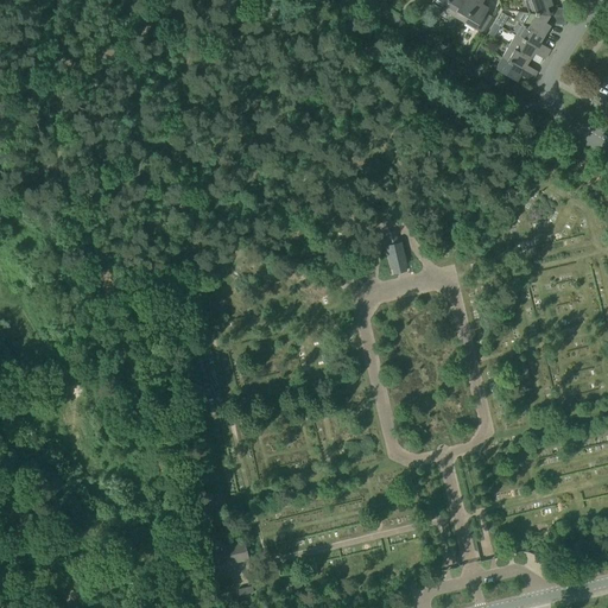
[(462,0),(447,0),(441,10),(453,17),(462,0)]
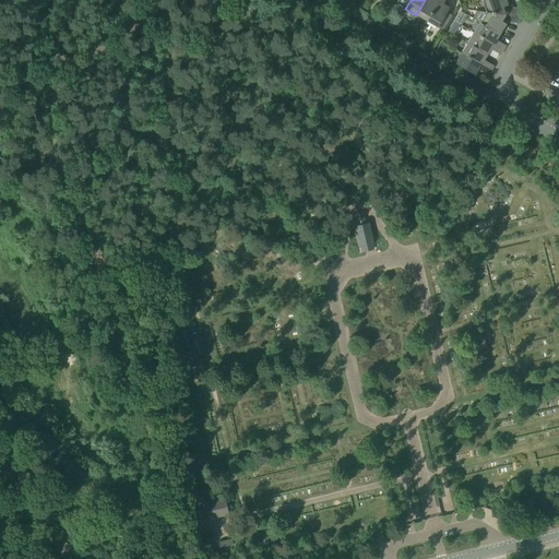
[(425,0),(416,15),(426,21),(438,0),(425,0)]
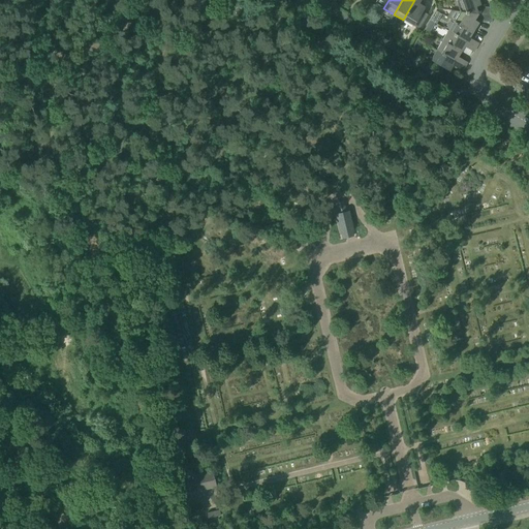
[(419,0),(414,0),(403,20),(413,26),(418,29),(427,16),(422,11),(424,7),(418,4),(419,0)]
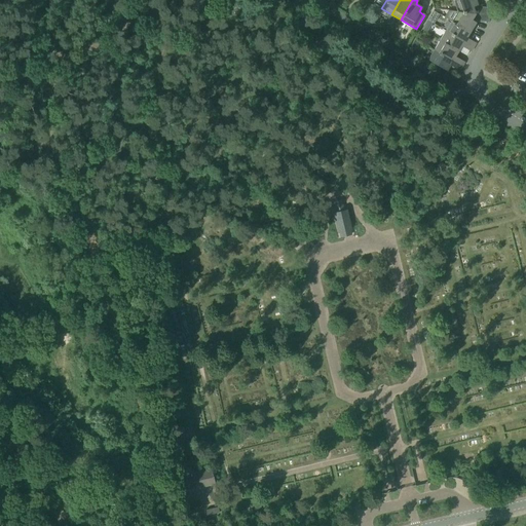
[(476,0),(455,0),(453,1),(457,11),(475,13),(476,12),(473,6),(478,5),(476,0)]
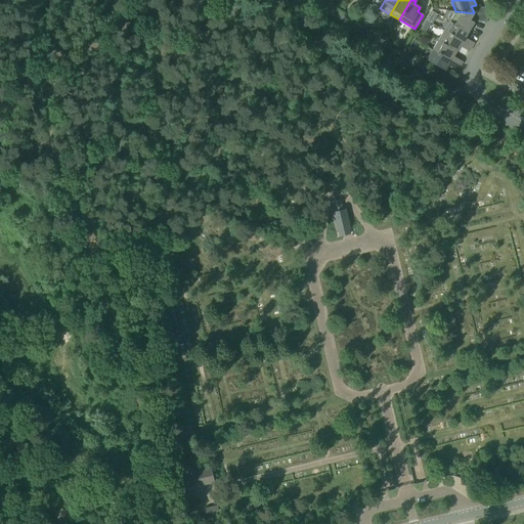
[(473,13),(455,11),(450,20),(448,19),(447,20),(468,33),(474,23),(469,19),(473,13)]
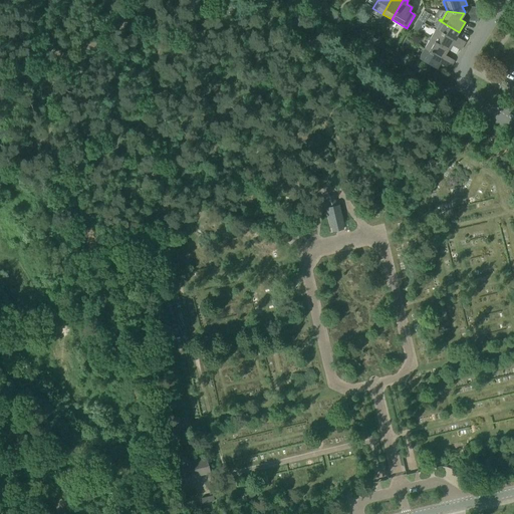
[(478,14),(467,13),(467,21),(477,22),(478,14)]
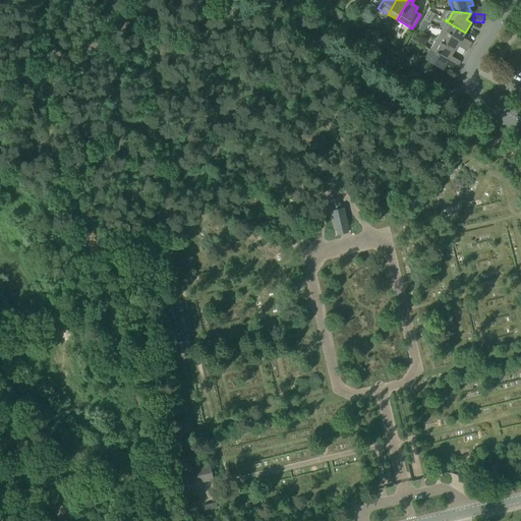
[(465,33),(445,20),(444,21),(446,23),(441,31),(468,48),(471,43),(462,38),(465,33)]
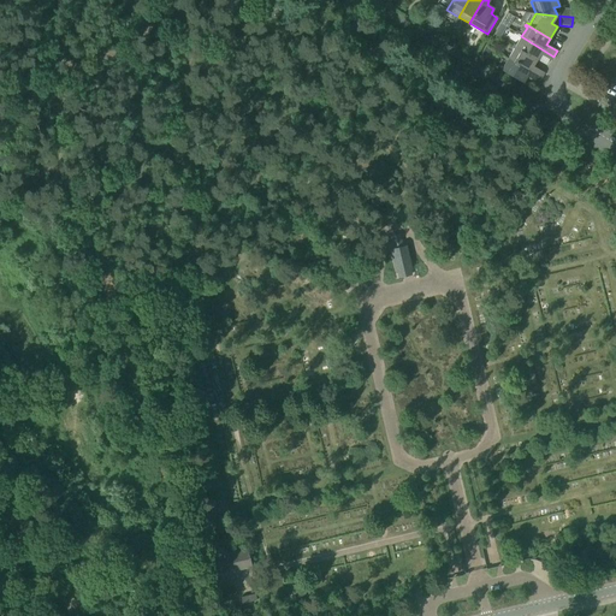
[(521,36),(515,48),(537,61),(542,54),(551,60),(554,57),(521,36)]
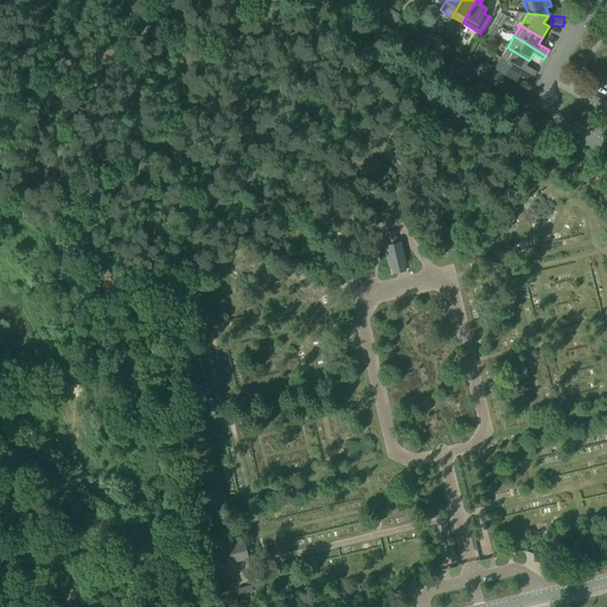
[(508,48),(500,58),(532,77),(536,72),(525,65),(529,61),(508,48)]
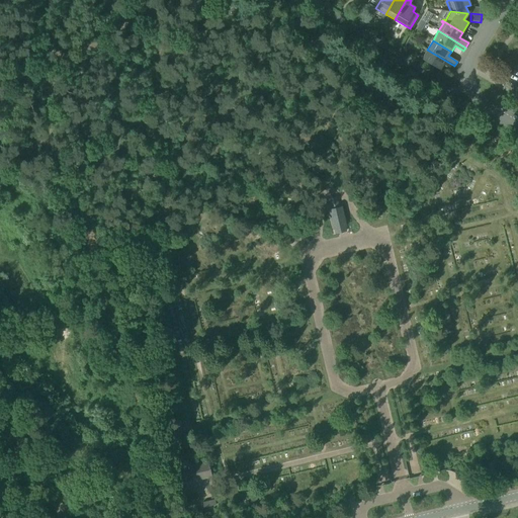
[(454,66),(427,50),(422,60),(440,70),(443,64),(452,70),(454,66)]
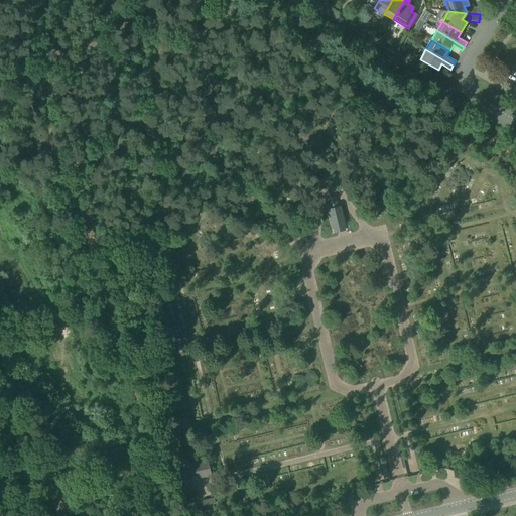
[(337,207),(336,202),(329,204),(331,209),(328,210),(332,228),(333,228),(334,232),(334,233),(337,232),(338,232),(338,231),(341,230),(342,231),(345,230),(344,230),(343,226),(345,225),(340,207),(337,207)]
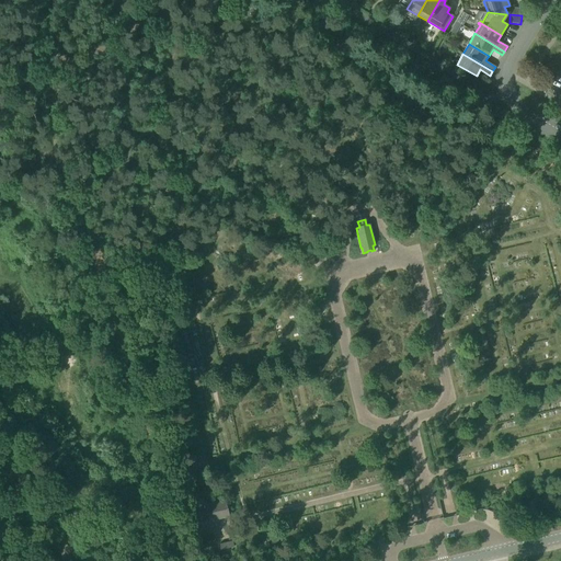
[(205,505),(209,522),(229,516),(225,500),(205,505)]
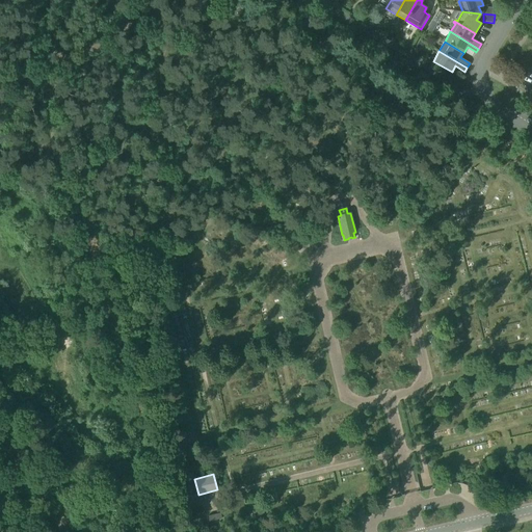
[(221,519),(220,512),(208,515),(209,522),(221,519)]
